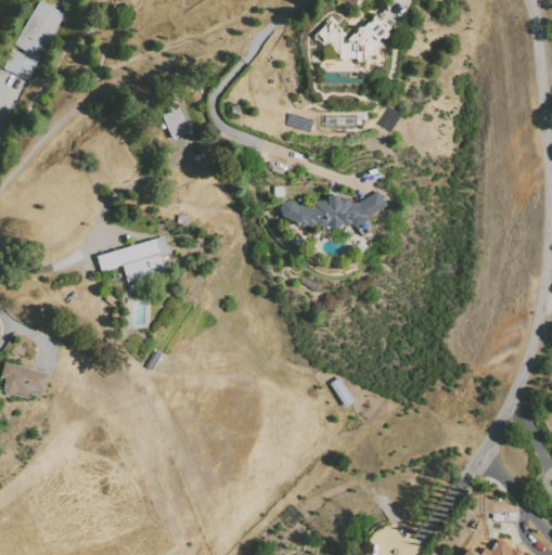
[(3,69),(20,37),(41,0),(66,14),(46,48),(30,80),(3,69)]
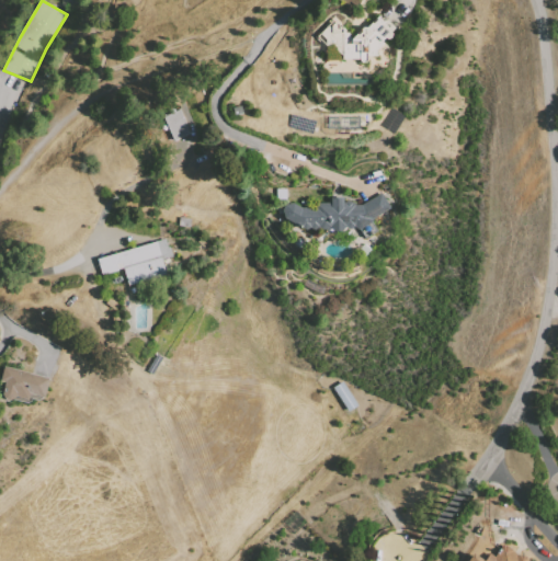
[(380,15),(396,27),(391,32),(386,48),(379,57),(369,56),(365,64),(360,59),(343,59),(318,36),(336,18),(355,37),(380,15)]
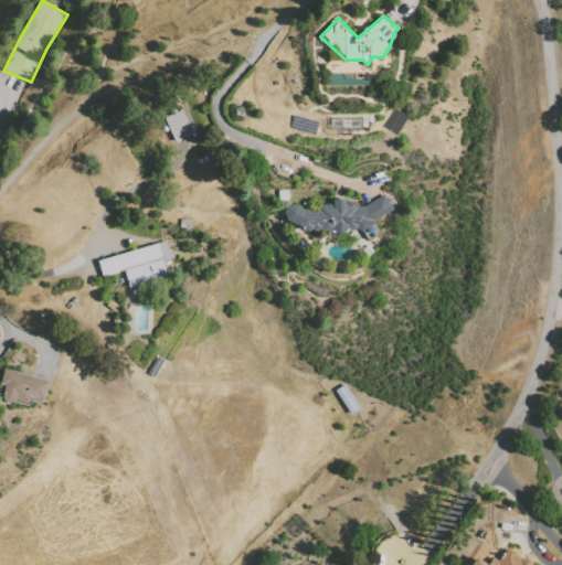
[(176,141),(193,134),(182,108),(165,116),(176,141)]
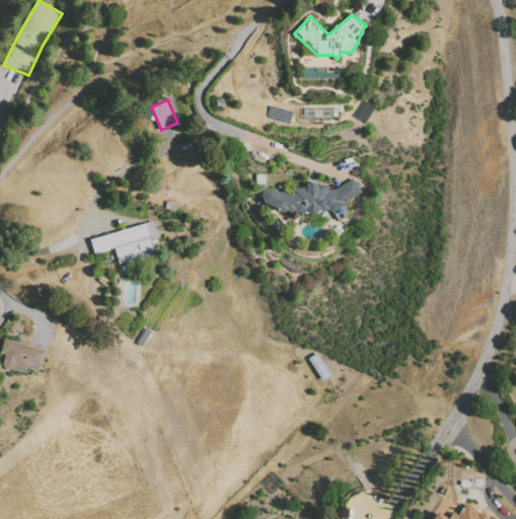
[(265,190),(272,188),(280,192),(291,192),(292,188),(308,188),(308,182),(319,182),(319,186),(325,186),(326,187),(329,187),(329,190),(336,190),(355,178),(362,193),(345,203),(351,214),(339,220),(335,212),(333,212),(328,210),(323,212),(321,210),(314,216),(306,210),(304,213),(300,213),(296,211),(292,213),(288,211),(284,213),(280,211),(281,208),(277,207),(276,208),(265,202),(263,195),(265,190)]
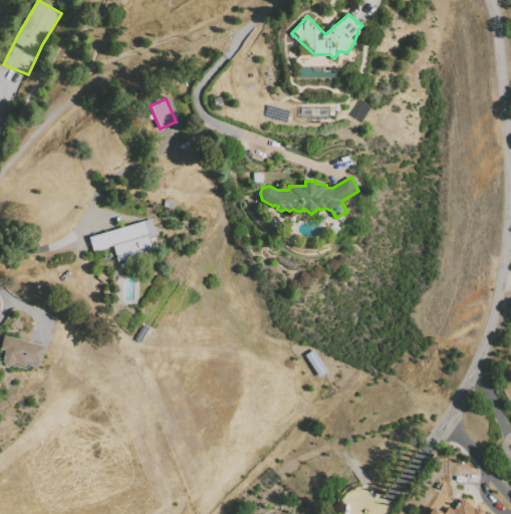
[(89,237),(94,253),(112,247),(117,261),(153,250),(150,236),(160,234),(154,216),(89,237)]
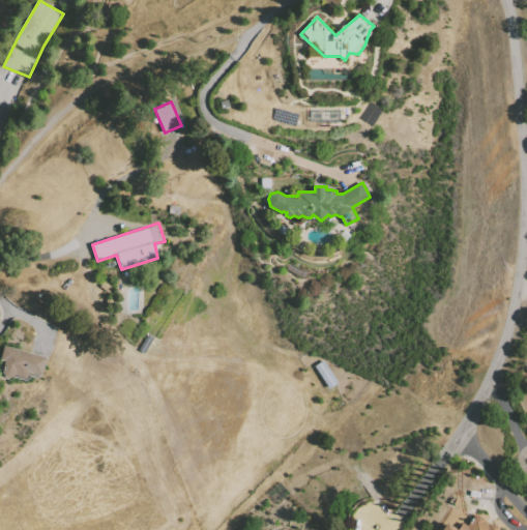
[(0,355),(3,344),(51,356),(46,377),(29,374),(28,378),(16,374),(12,378),(7,377),(0,370),(0,355)]
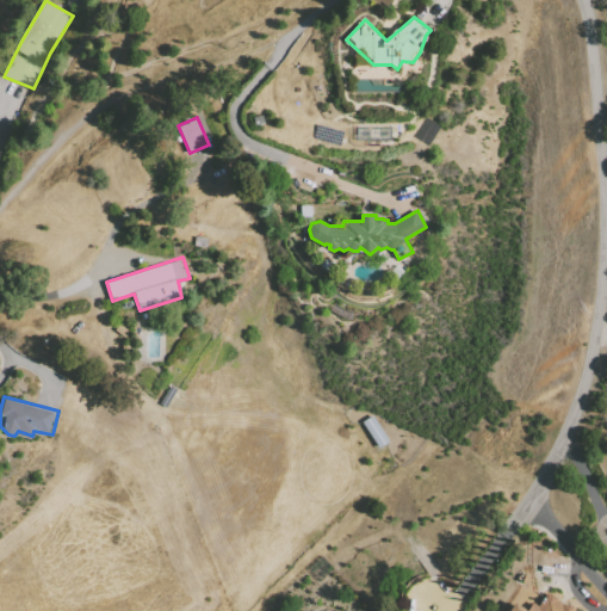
[(364,421),(373,414),(390,439),(381,446),(364,421)]
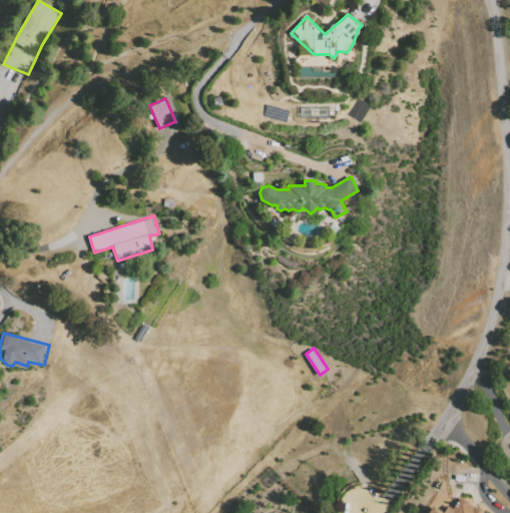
[(428,512),(484,512),(484,510),(480,507),(475,507),(470,504),(461,497),(454,508),(449,505),(444,512),(434,504),(428,512)]
